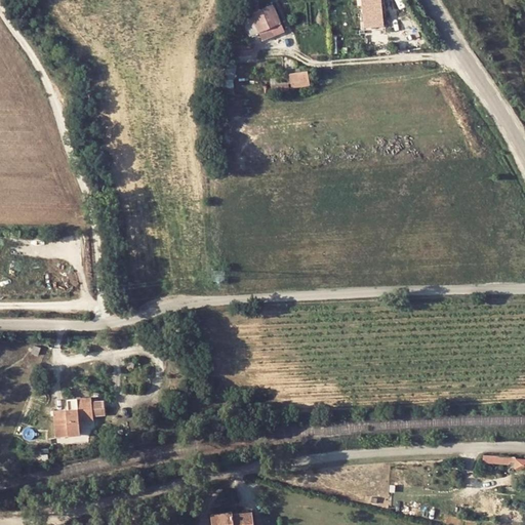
[(372,26),(371,21),(382,19),(381,2),(362,3),(364,27),(372,26)]
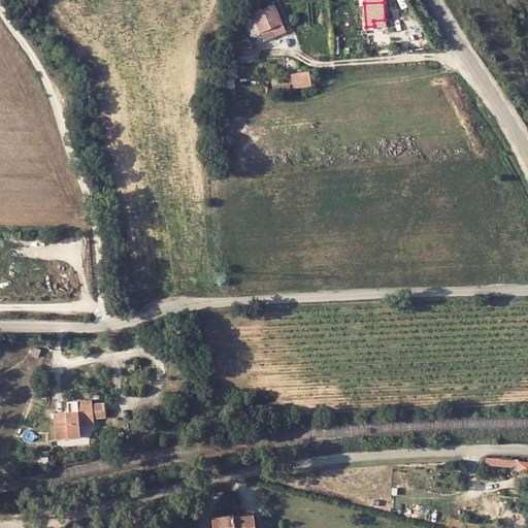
[(260,31),(281,21),(273,4),(248,15),(250,21),(244,23),(250,35),(260,31)]
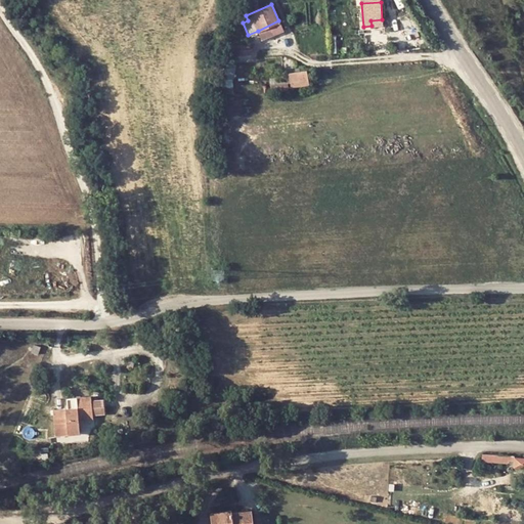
[(278,20),(258,31),(261,39),(282,30),(278,20)]
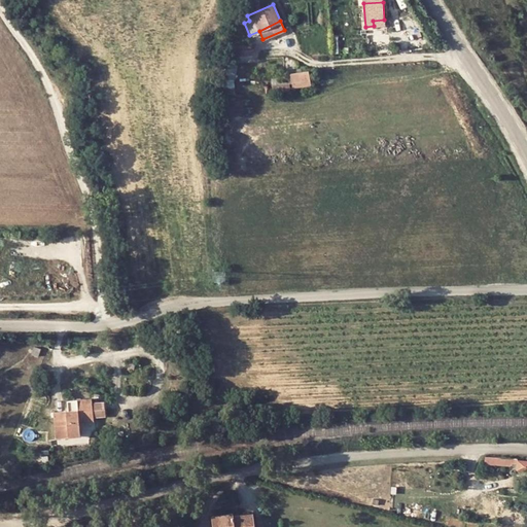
[(250,45),(233,44),(233,55),(250,55),(250,45)]
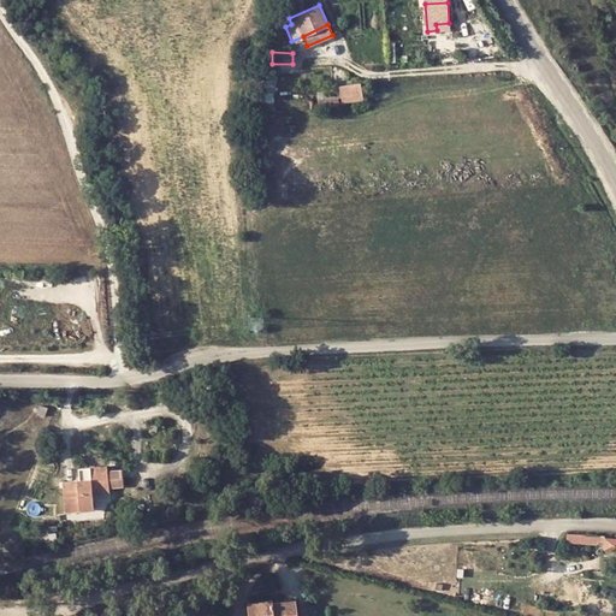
[(361,93),(360,82),(349,83),(349,94),(361,93)]
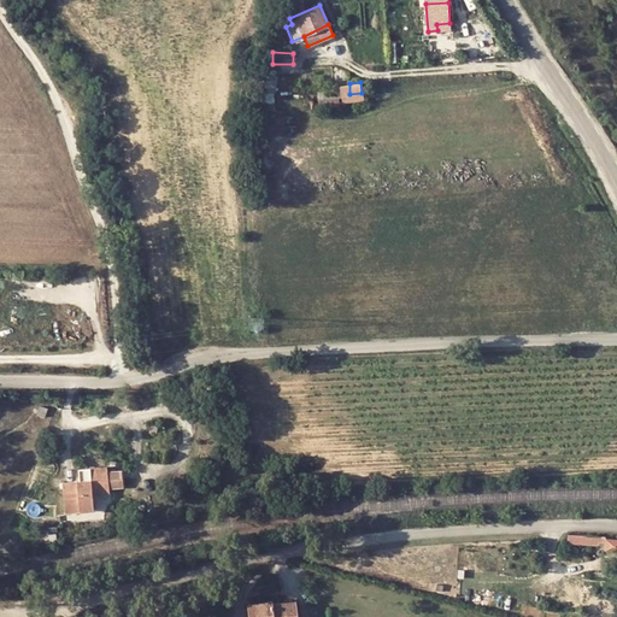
[(338,106),(338,104),(338,98),(321,99),(322,107),(338,106)]
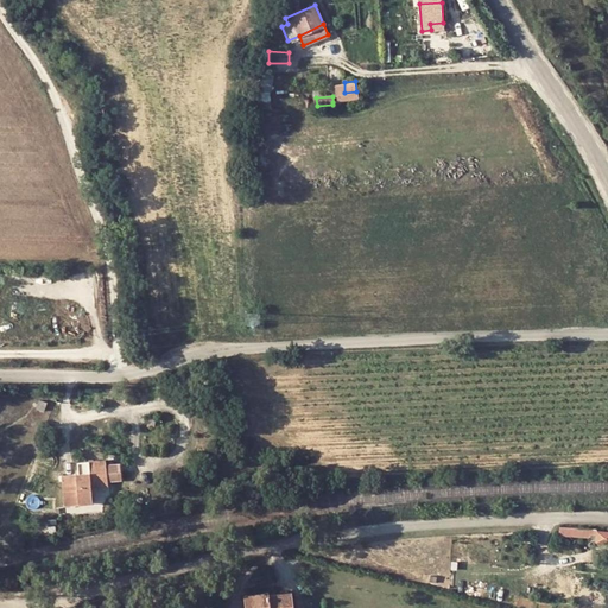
[(61,475),(64,505),(90,502),(89,487),(107,486),(106,461),(78,462),(80,474),(61,475)]
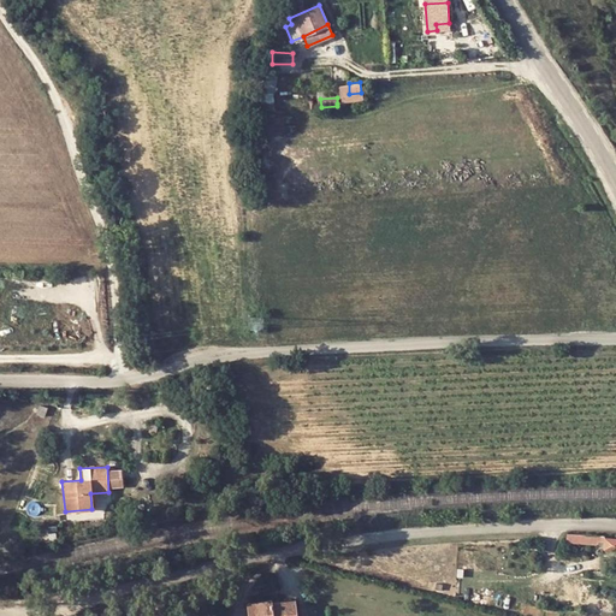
[(604,540),(605,534),(568,533),(567,543),(599,543),(598,540),(604,540)]
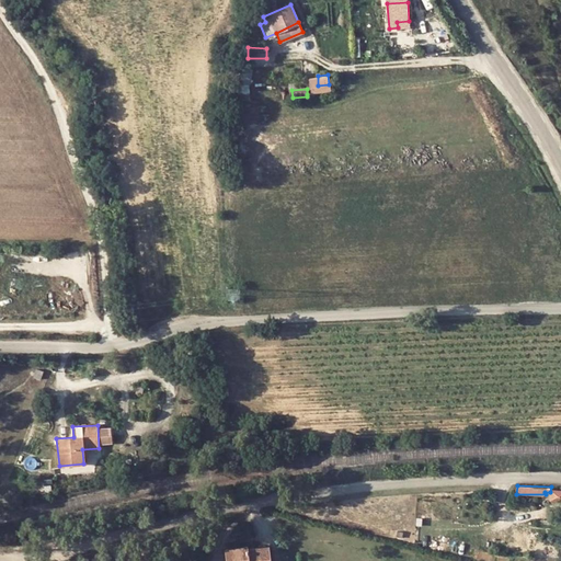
[(550,500),(560,500),(560,488),(553,487),(551,487),(550,492),(550,500)]
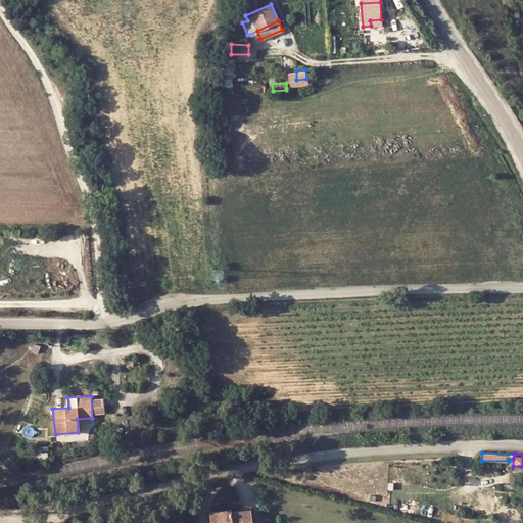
[(252,522),(251,509),(232,512),(232,509),(209,512),(210,522),(252,522)]
